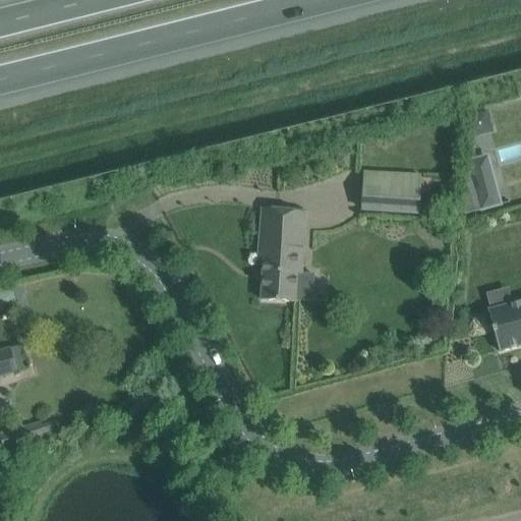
[(479,136),(489,116),(487,110),(465,116),(471,138),(479,136)]
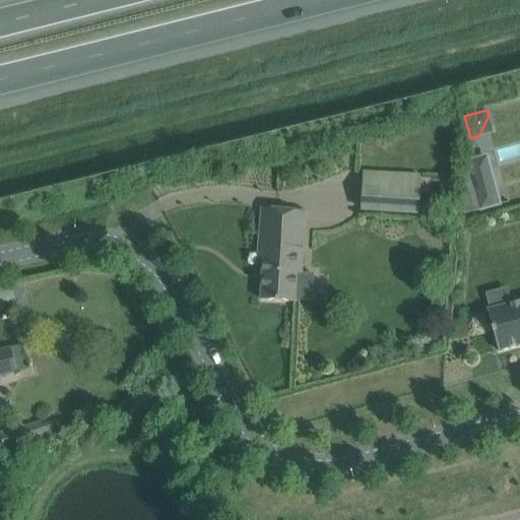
[(495,207),(481,157),(466,161),(463,215),(495,207)]
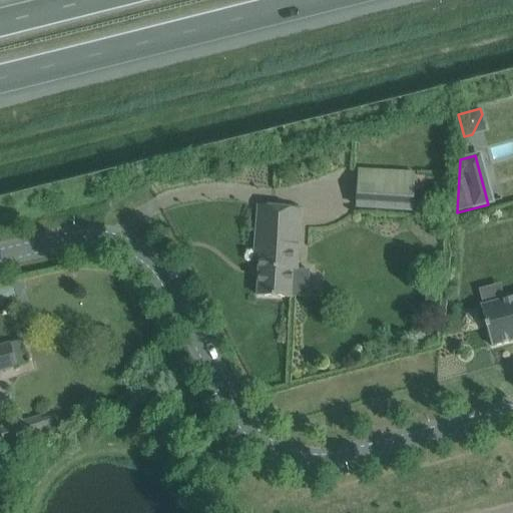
[(358,168),(355,207),(413,210),(415,171),(358,168)]
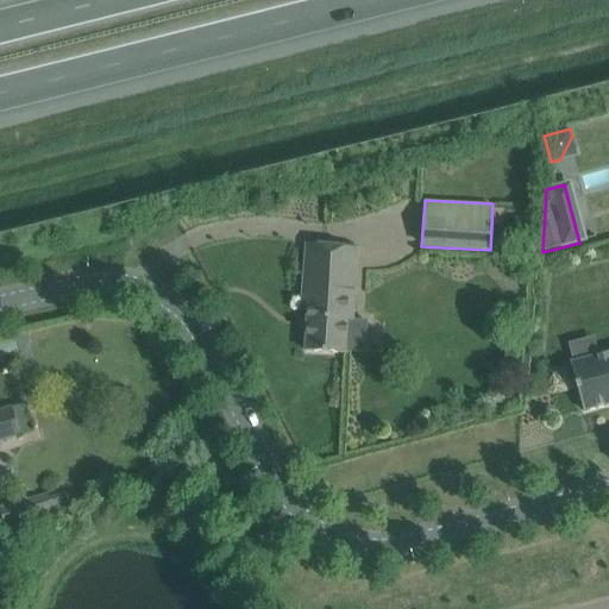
[(357,249),(306,244),(301,307),(308,307),(306,352),(346,355),(346,352),(366,353),(368,321),(353,320),(357,249)]
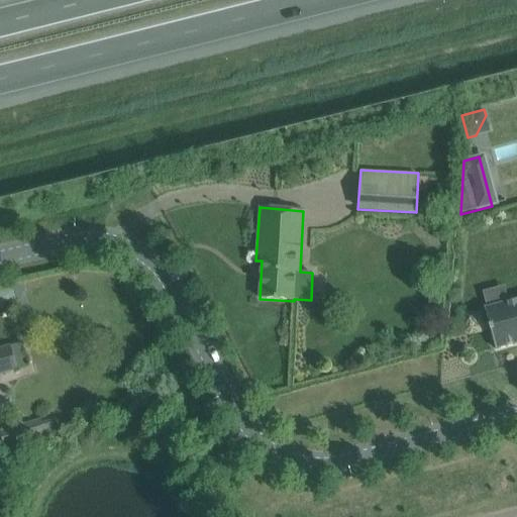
[(516,299),(485,309),(496,350),(516,343),(516,299)]
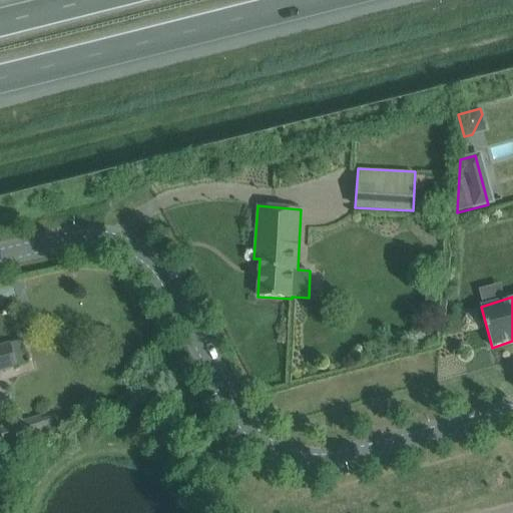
[(10,344),(0,347),(0,372),(17,367),(10,344)]
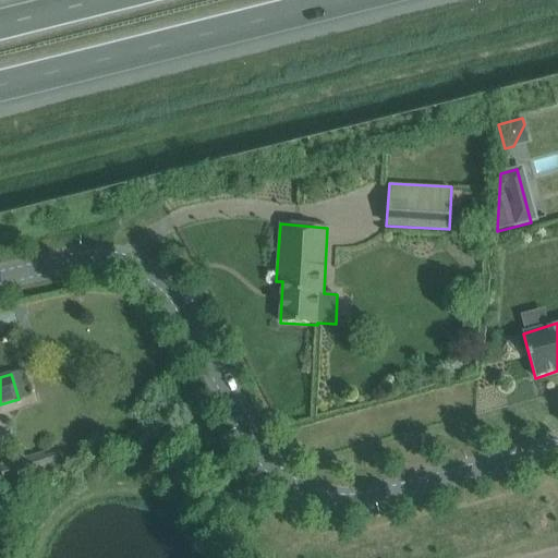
[(0,468),(5,485),(51,471),(45,451),(0,464),(0,468)]
